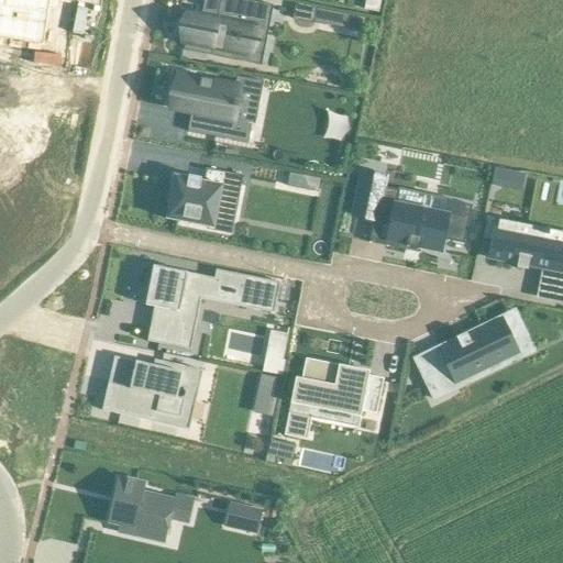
[(4,0),(0,32),(0,42),(85,54),(90,11),(47,6),(47,0),(4,0)]
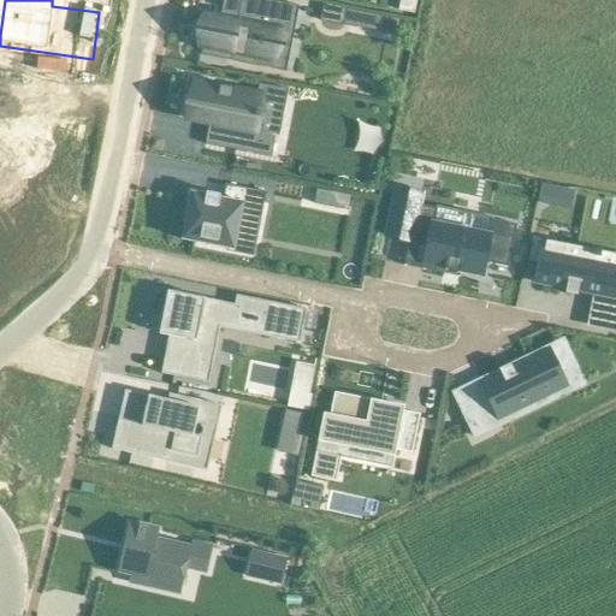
[(206,15),(200,47),(202,48),(232,54),(231,60),(241,61),(241,63),(261,67),(262,66),(271,67),(272,61),(273,61),(279,31),(294,34),(294,31),(290,31),(295,7),(298,9),(298,6),(267,0),(241,0),(240,11),(241,11),(238,21),(220,17),(206,15)]
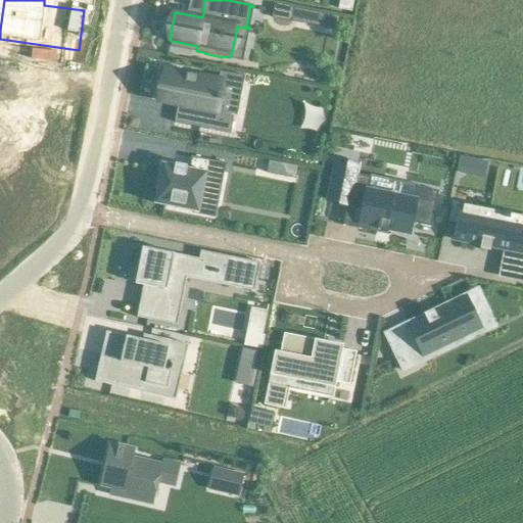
[(341,0),(339,8),(351,11),(353,3),(341,0)]
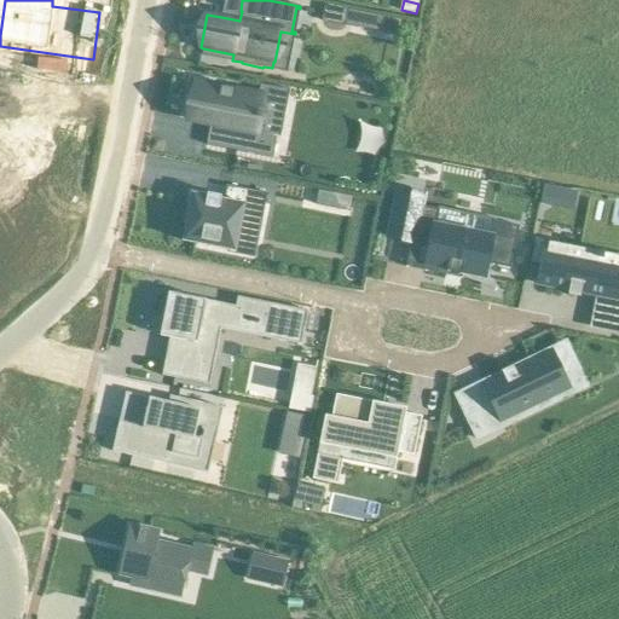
[(324,9),(320,24),(343,29),(347,12),(324,9)]
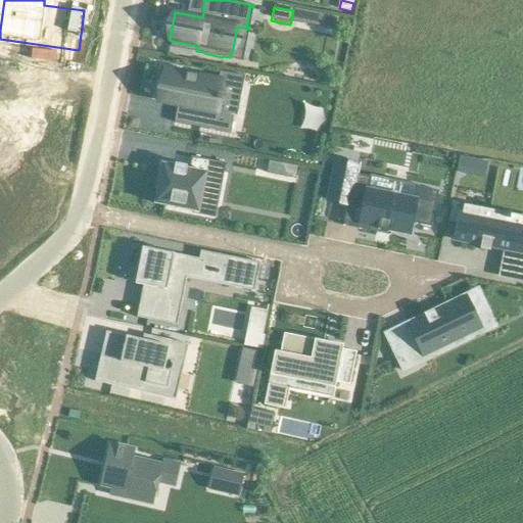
[(165,70),(160,101),(179,104),(175,123),(231,133),(234,115),(234,114),(217,110),(222,82),(219,81),(199,78),(200,76),(197,75),(196,77),(189,76),(189,74),(187,73),(186,75),(165,70)]
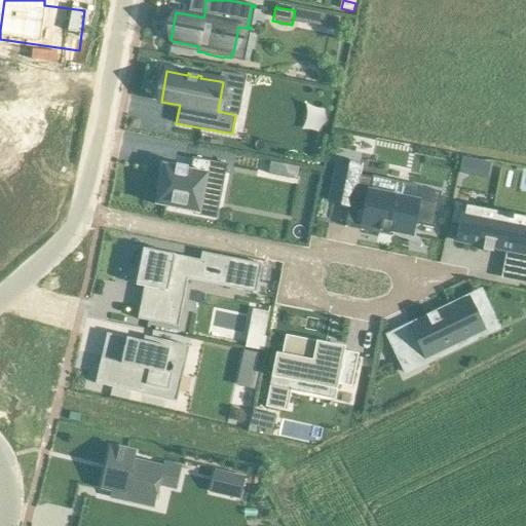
[(0,74),(0,125),(3,126),(2,128),(3,128),(4,126),(9,127),(8,129),(10,129),(10,127),(35,133),(37,122),(40,108),(42,98),(17,92),(17,89),(13,88),(15,79),(21,80),(21,78),(0,74)]
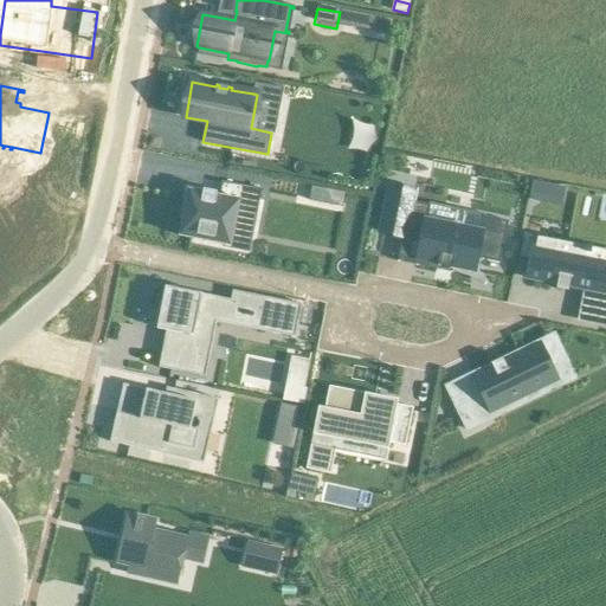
[(188,189),(179,236),(223,245),(224,245),(230,246),(232,236),(237,211),(257,214),(262,189),(223,182),(219,195),(217,195),(217,193),(204,191),(202,193),(188,189)]
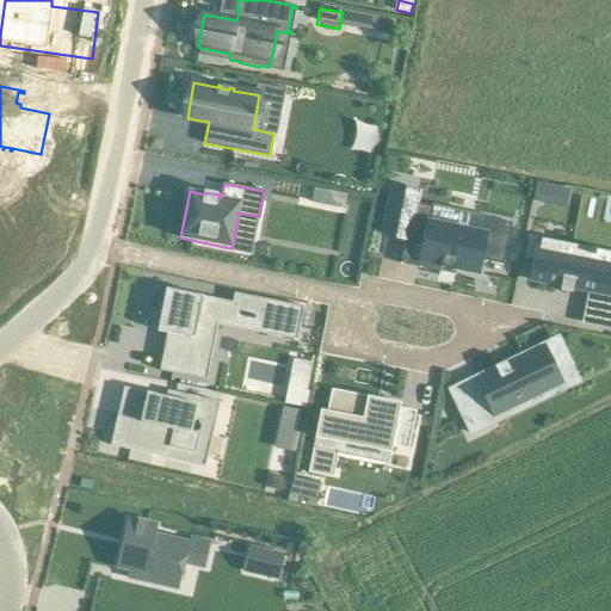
[(538,184),(535,198),(549,202),(551,187),(538,184)]
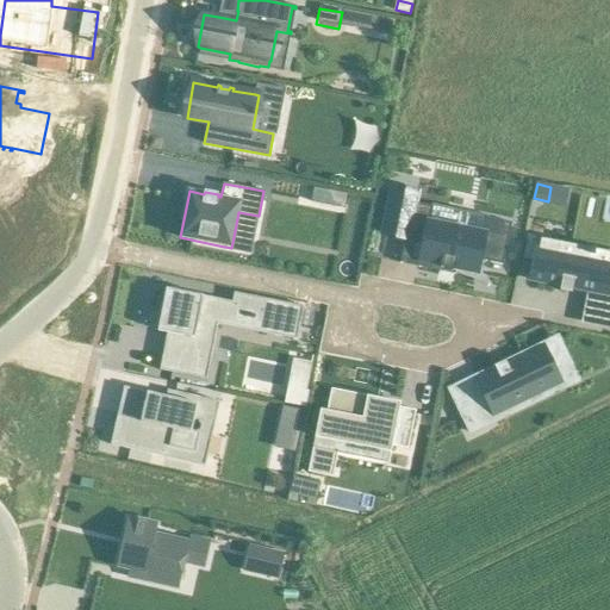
[(393,187),(384,234),(405,238),(406,238),(406,237),(424,241),(419,262),(455,269),(477,274),(480,260),(503,265),(512,223),(489,218),(489,216),(431,204),(431,206),(415,203),(417,192),(393,187)]
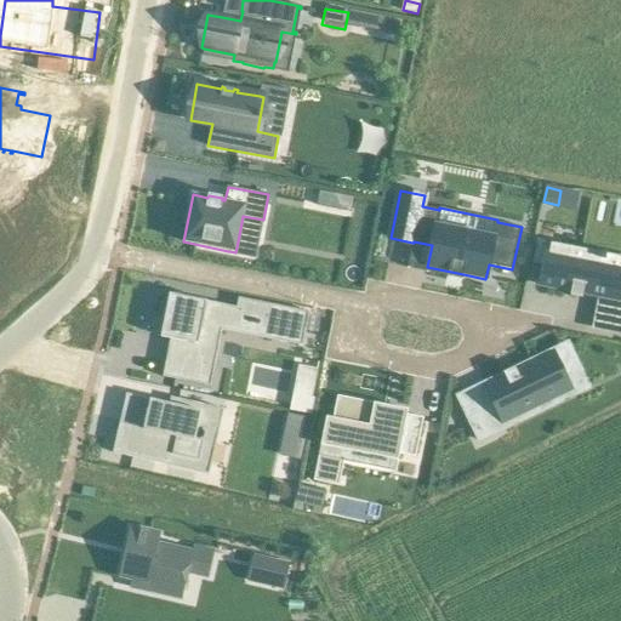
[(318,195),(315,210),(349,217),(353,203),(318,195)]
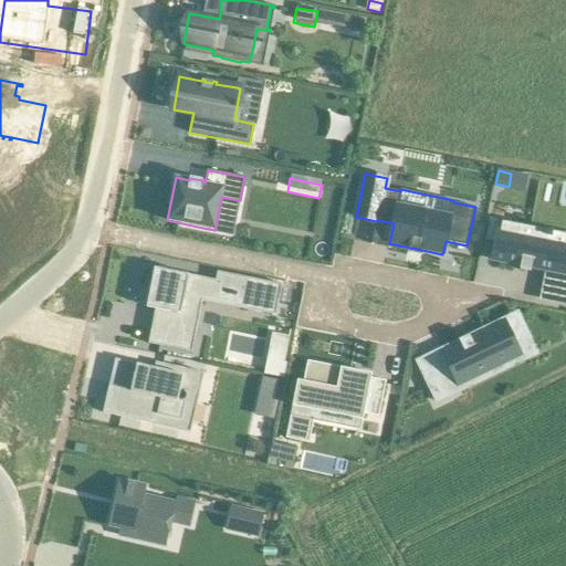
[(0,245),(13,236),(0,220),(0,245)]
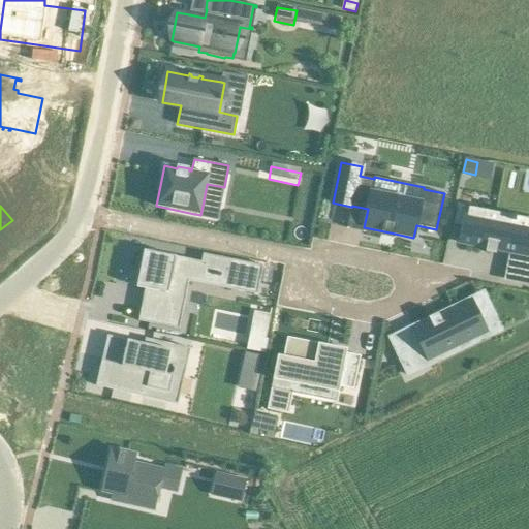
[(458,211),(456,222),(463,224),(459,243),(487,248),(486,252),(496,254),(497,250),(509,252),(528,255),(528,266),(526,282),(528,283),(528,219),(517,217),(517,215),(512,214),(512,216),(466,207),(466,208),(460,206),(459,211),(458,211)]
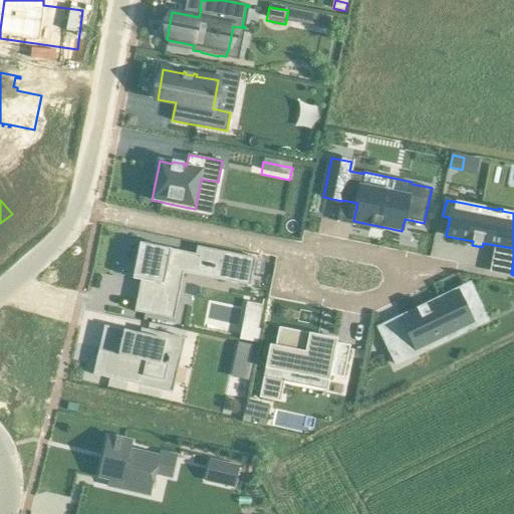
[(137,264),(134,279),(141,280),(135,312),(175,320),(178,304),(172,303),(174,293),(180,294),(180,293),(179,293),(184,272),(198,275),(200,264),(222,269),(220,280),(232,282),(232,283),(250,286),(256,258),(198,246),(196,254),(141,243),(137,264)]
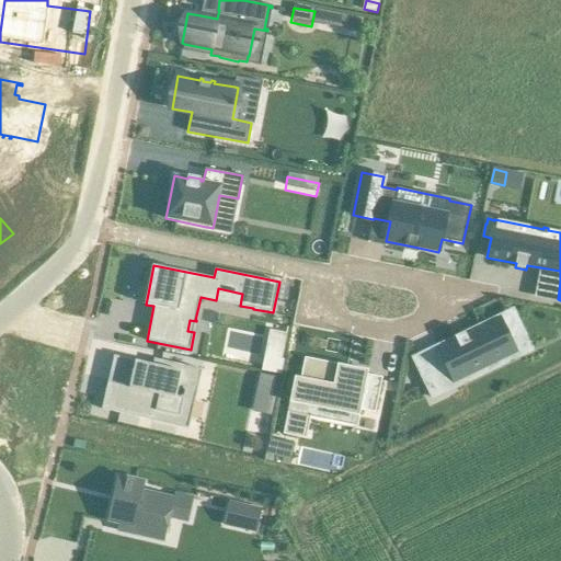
[(488,318),(511,307),(505,296),(483,307),(488,318)]
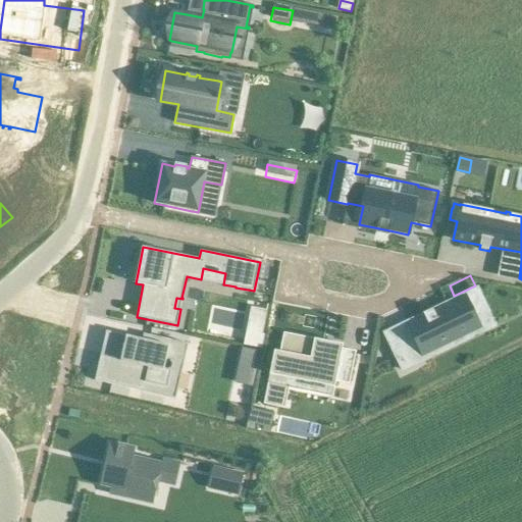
[(423,314),(407,322),(423,356),(481,328),(465,295),(433,310),(432,308),(422,313),(423,314)]
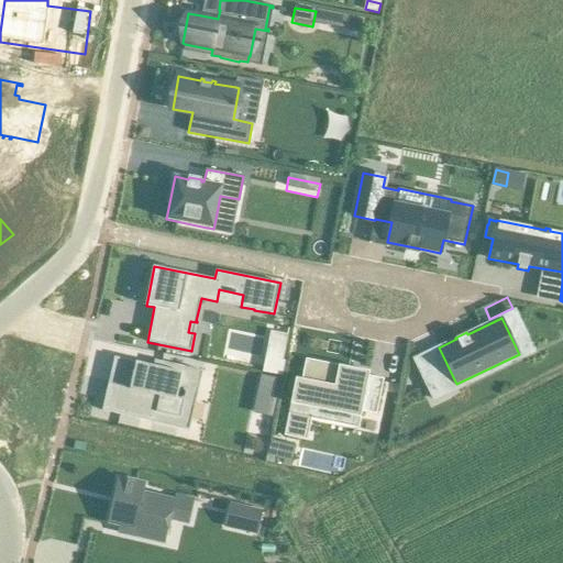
[(298,338),(320,339),(321,329),(299,328),(298,338)]
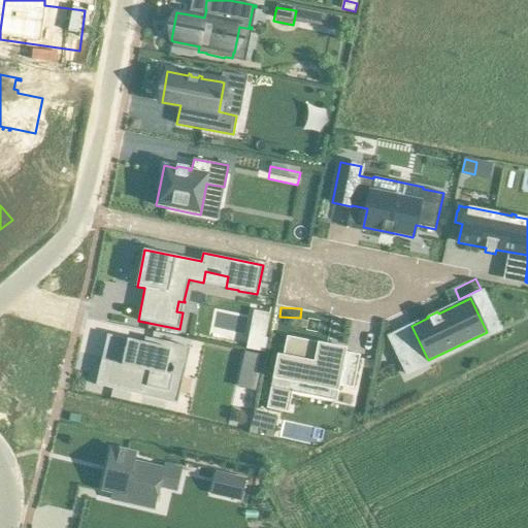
[(107,386),(106,388),(144,396),(146,387),(169,392),(173,374),(166,373),(168,363),(175,365),(182,366),(186,367),(189,353),(190,353),(191,348),(145,337),(143,343),(128,339),(123,362),(114,361),(108,386),(107,386)]
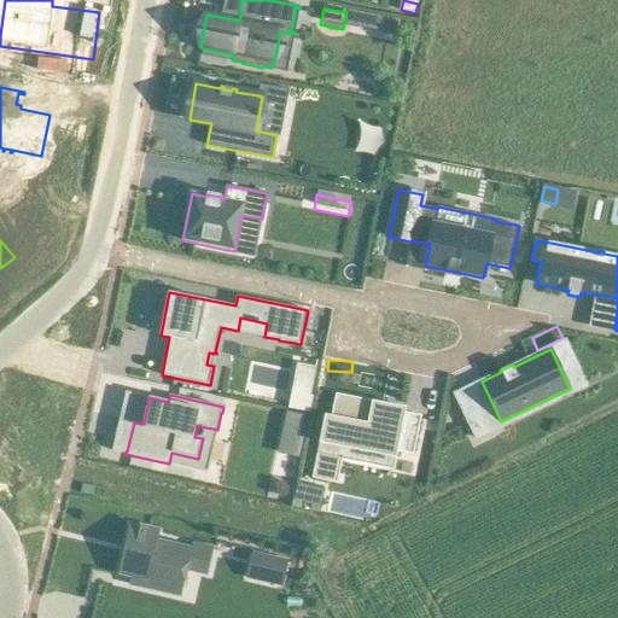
[(325,415),(313,478),(334,483),(342,445),(394,455),(394,458),(396,459),(397,452),(413,454),(421,417),(419,415),(419,418),(404,415),(406,408),(403,408),(403,410),(374,404),(374,402),(336,395),(332,417),(325,415)]
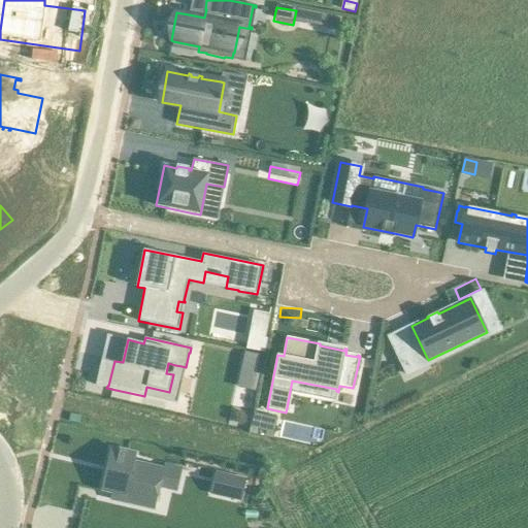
[(418,350),(400,358),(407,374),(425,366),(418,350)]
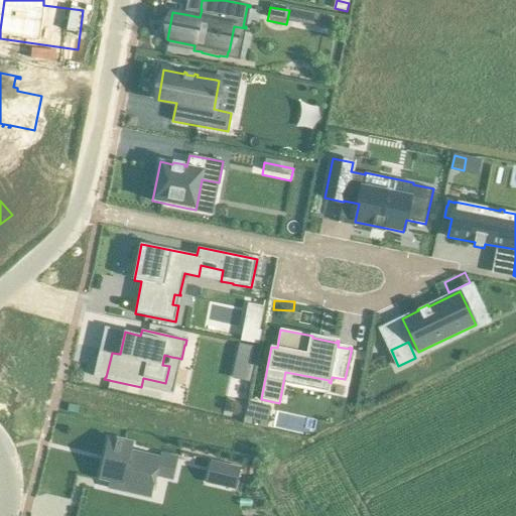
[(109,437),(99,479),(110,482),(123,485),(121,490),(151,497),(156,478),(160,459),(132,452),(133,443),(109,437)]
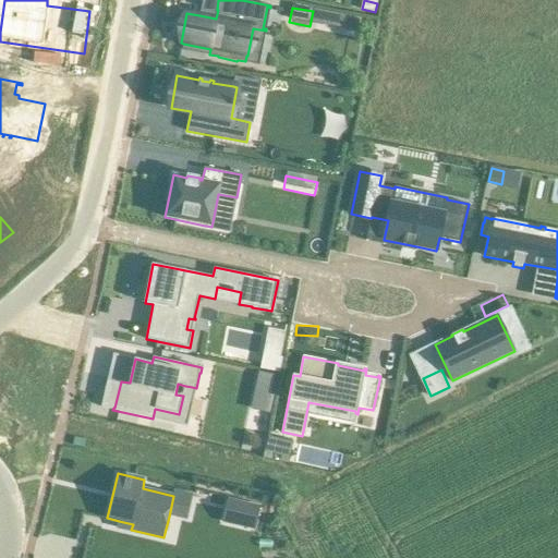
[(229,500),(223,521),(254,529),(259,507),(229,500)]
